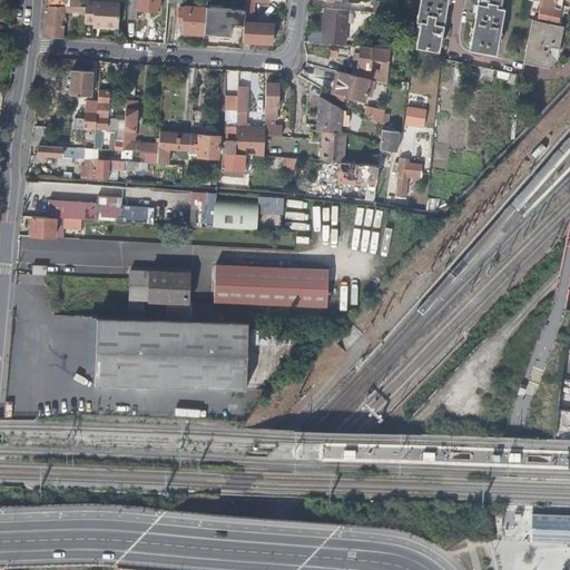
[(160,0),(129,0),(129,19),(138,19),(138,9),(159,11),(160,0)]
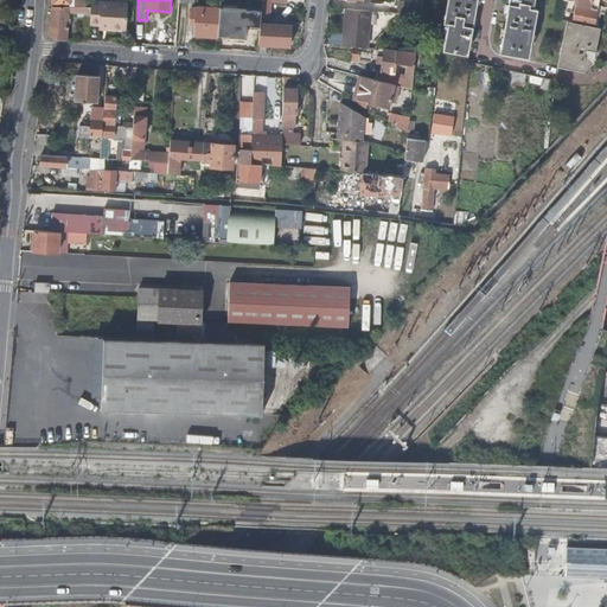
[(422,0),(413,0),(413,1),(398,0),(398,12),(400,12),(421,14),(422,0)]
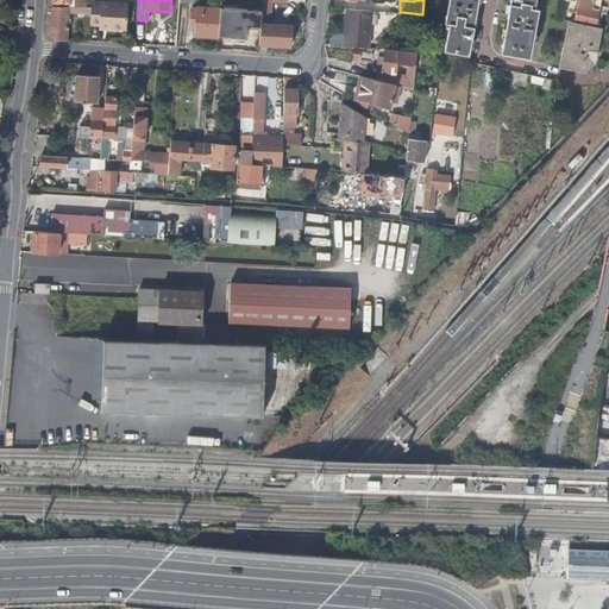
[(449,0),(446,23),(452,24),(451,31),(449,30),(445,50),(469,55),(478,0),(449,0)]
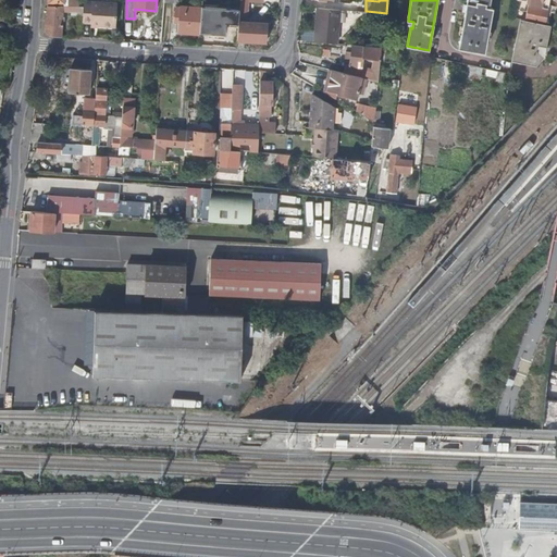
[(490,3),(490,0),(467,0),(458,47),(484,52),(492,7),(489,7),(489,2),(490,3)]
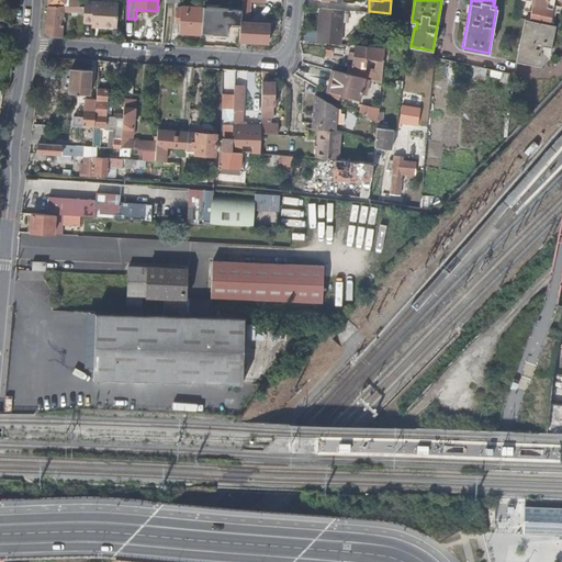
[(538,0),(520,0),(517,18),(524,19),(526,20),(550,24),(553,8),(551,8),(551,4),(543,3),(538,2),(538,0)]
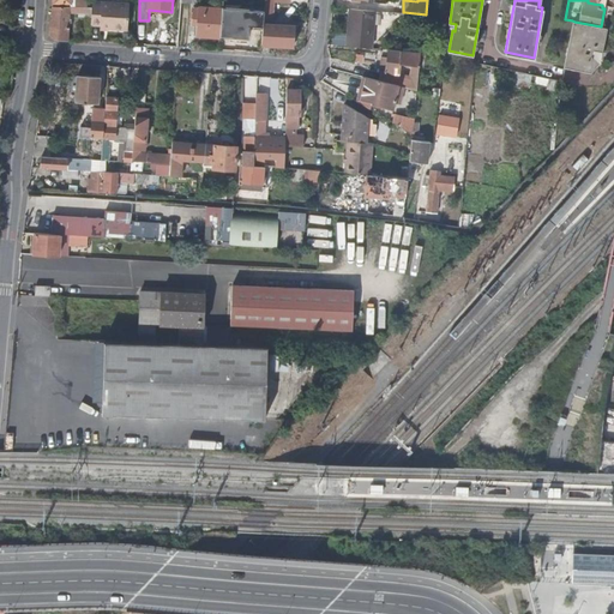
[(91,7),(91,24),(101,24),(101,26),(109,26),(109,29),(127,30),(130,4),(92,1),(91,7)]
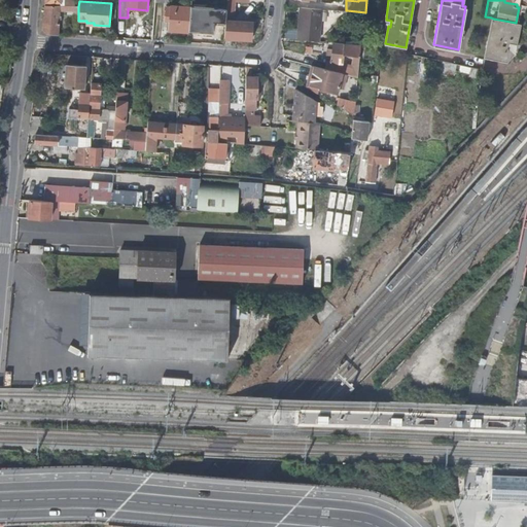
[(47,33),(56,33),(56,25),(59,25),(60,11),(68,11),(68,10),(74,10),(74,6),(64,6),(61,6),(45,6),(42,28),(43,29),(47,33)]
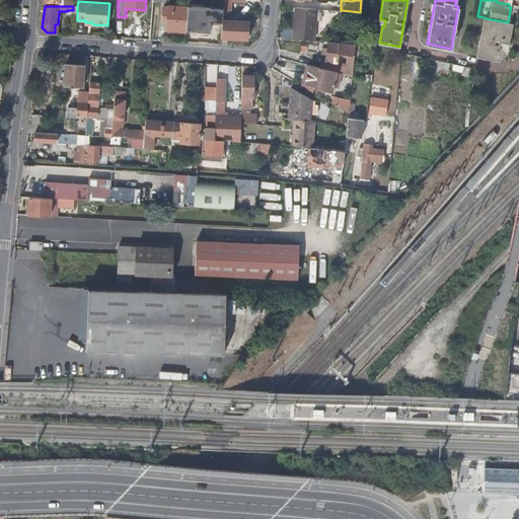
[(166,30),(187,31),(187,29),(189,8),(168,6),(168,7),(164,7),(163,14),(167,15),(166,30)]
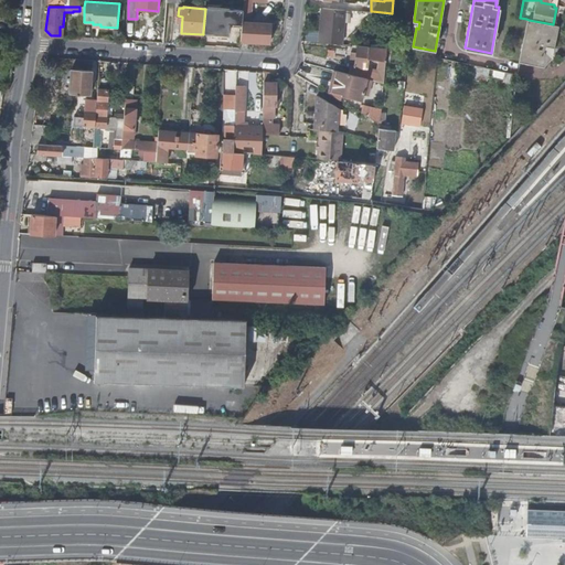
[(322,7),(319,42),(341,44),(345,9),(322,7)]
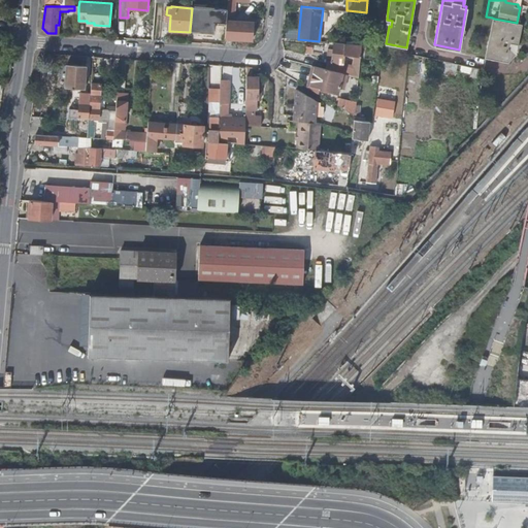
[(190,30),(190,32),(203,33),(205,8),(192,7),(192,8),(190,30)]
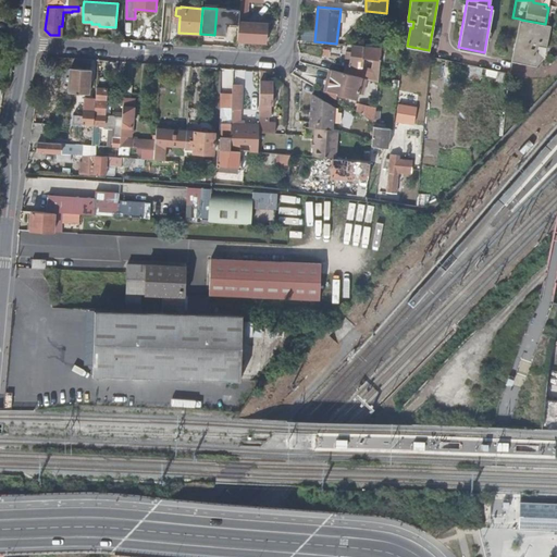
[(240,10),(226,9),(225,24),(239,24),(239,23),(240,10)]
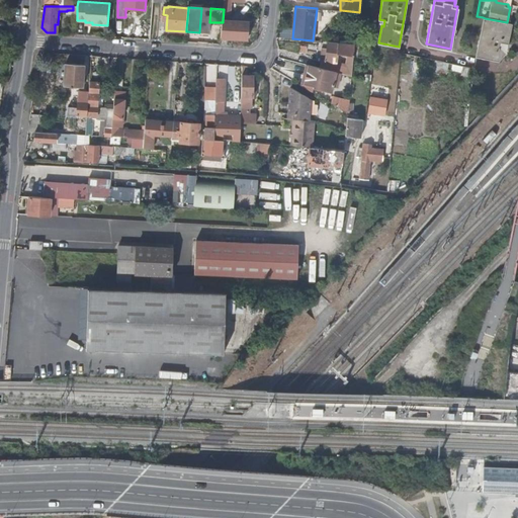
[(507,22),(485,18),(477,57),(498,62),(506,53),(497,45),(498,41),(507,44),(512,23),(507,22)]
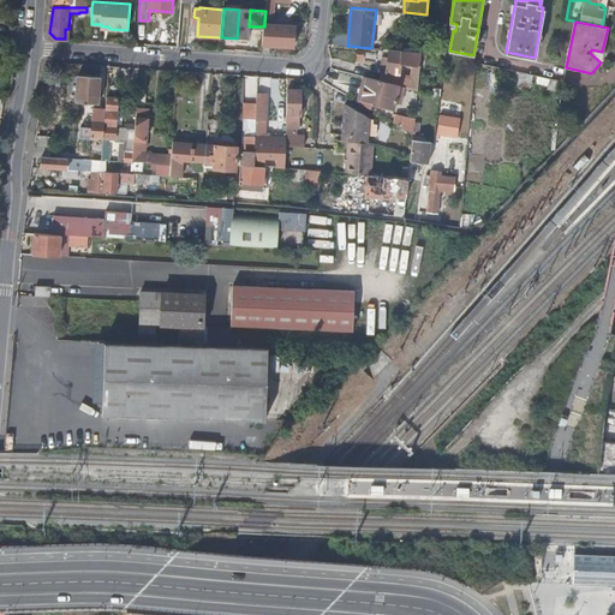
[(264,27),(262,43),(294,46),(296,27),(272,24),(272,25),(264,25),(264,27)]
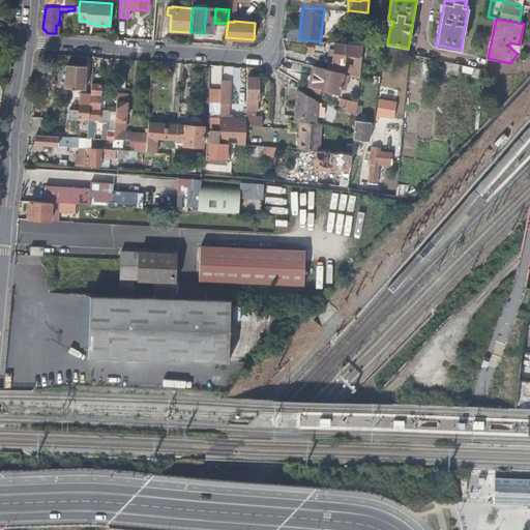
[(330,62),(327,69),(341,72),(344,63),(345,63),(346,54),(362,55),(363,45),(345,43),(335,42),(333,62),(330,62)]
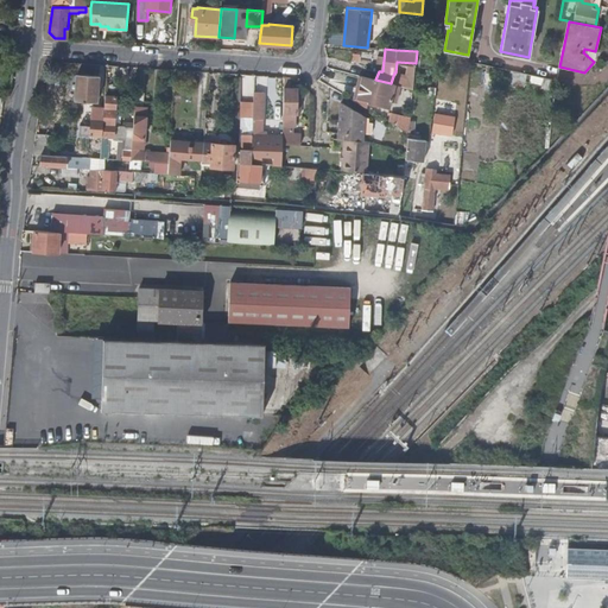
[(100,77),(76,75),(75,100),(86,101),(86,105),(89,105),(89,101),(97,102),(100,77)]
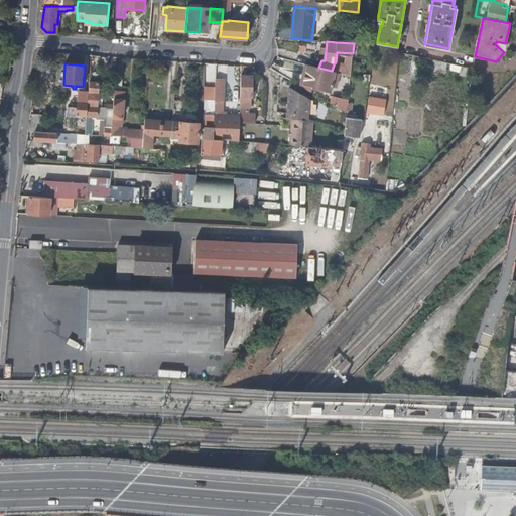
[(318,68),(317,67),(312,85),(323,88),(321,90),(330,92),(331,88),(335,72),(332,71),(318,68)]
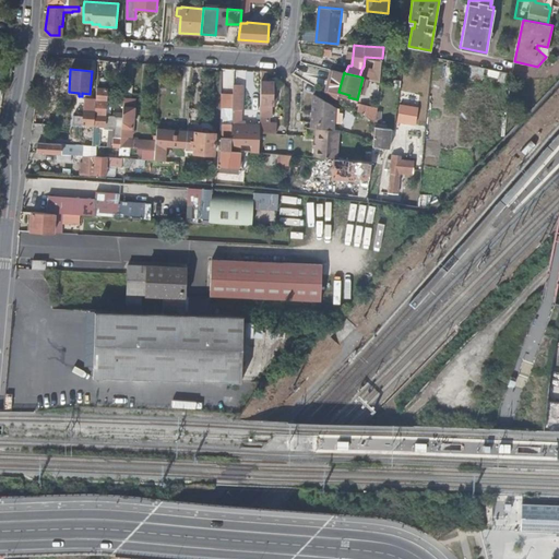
[(363,78),(358,95),(363,96),(368,79),(363,78)]
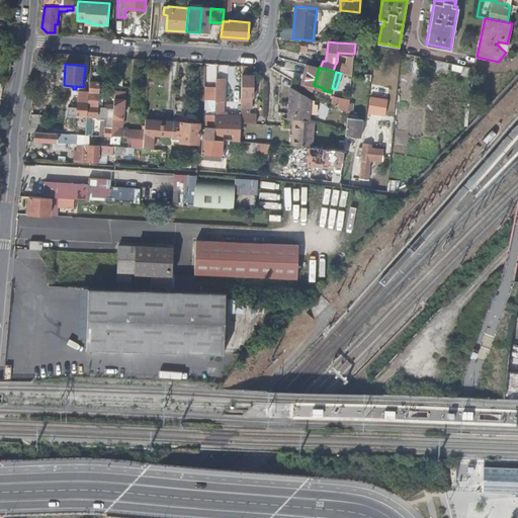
[(254,75),(242,75),(241,100),(248,100),(250,100),(250,96),(252,96),(252,98),(255,98),(256,90),(257,90),(257,84),(253,83),(254,75)]
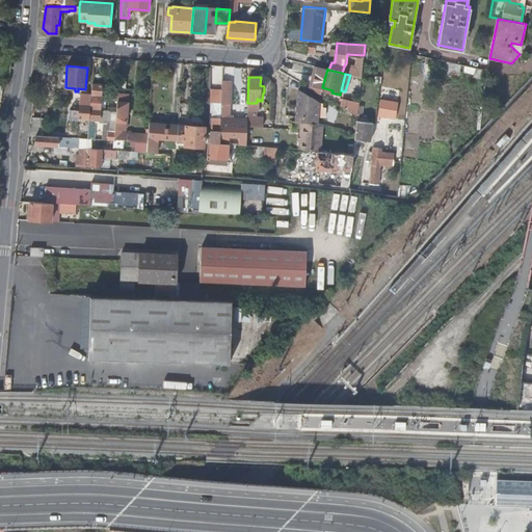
[(231,80),(222,79),(221,90),(221,103),(221,104),(230,104),(231,80)]
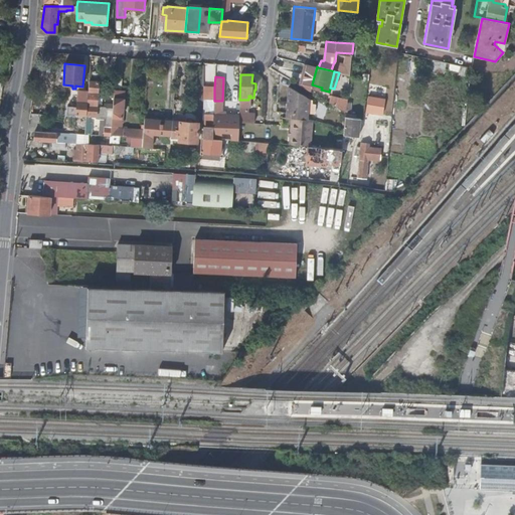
[(111,136),(127,137),(127,130),(121,129),(124,91),(121,91),(122,78),(115,77),(113,108),(111,136)]
